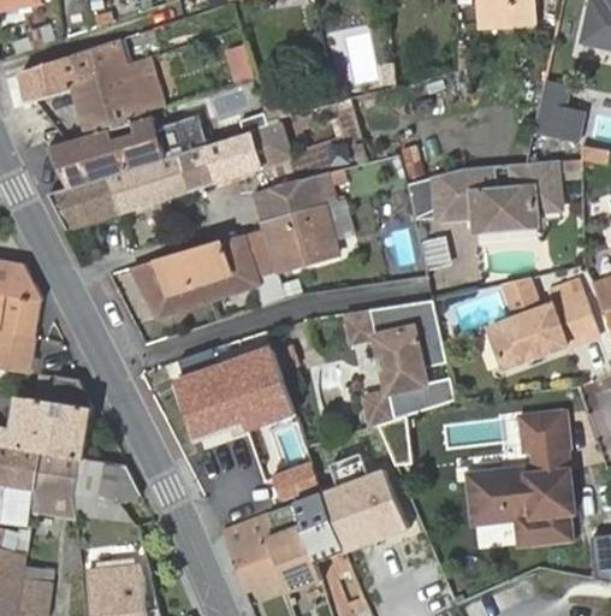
[(610,0),(601,0),(603,1),(597,0),(588,0),(579,42),(610,49),(610,0)]
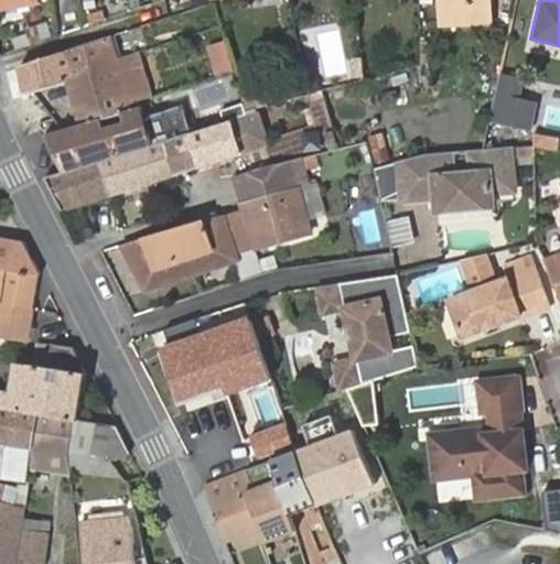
[(62,32),(86,23),(83,3),(60,12),(62,32)]
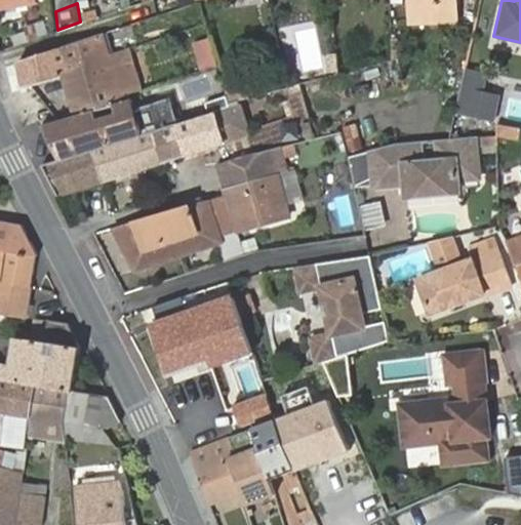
[(450,5),(408,6),(409,28),(451,26),(450,5)]
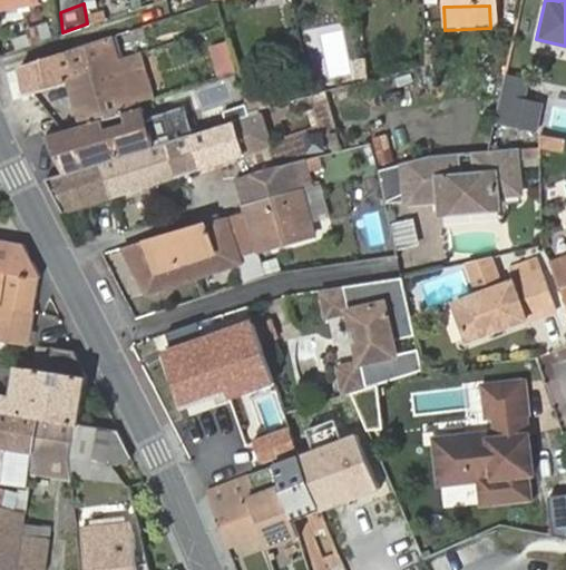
[(359,78),(357,56),(341,57),(339,29),(316,30),(320,80),(359,78)]
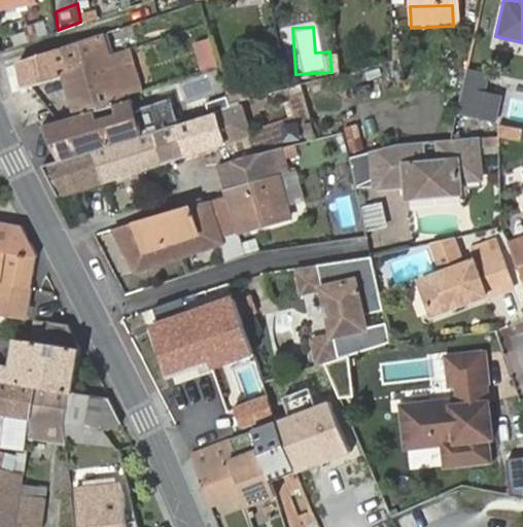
[(50,50),(0,67),(7,94),(27,86),(59,76),(57,69),(106,57),(99,35),(92,37),(84,40),(50,50)]
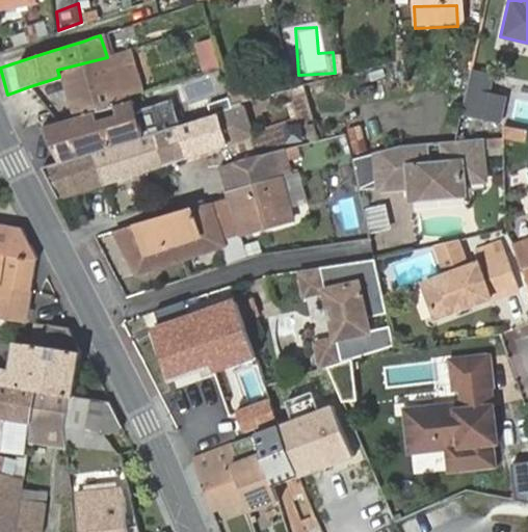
[(187,42),(194,71),(213,65),(206,36),(187,42)]
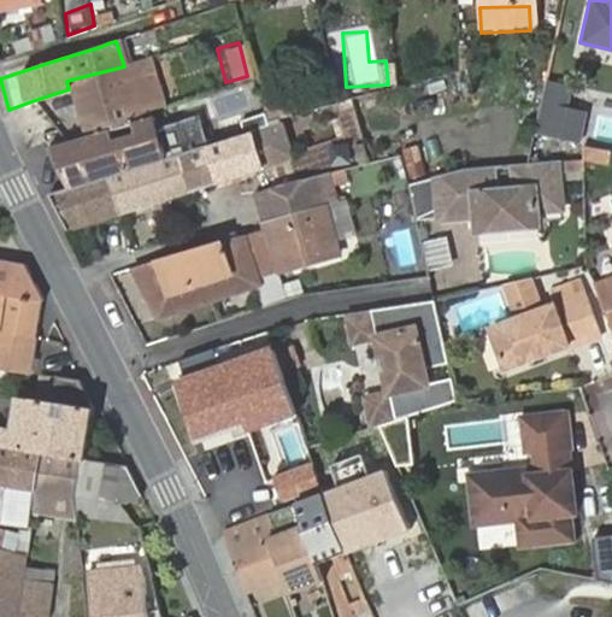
[(124,66),(66,81),(69,89),(69,92),(83,136),(142,121),(141,115),(160,107),(146,59),(125,65),(124,66)]
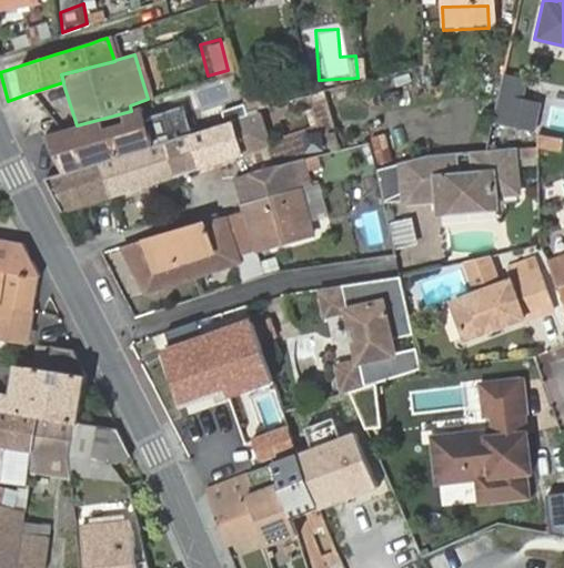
[(502,72),(491,122),(502,124),(509,97),(514,74),(502,72)]
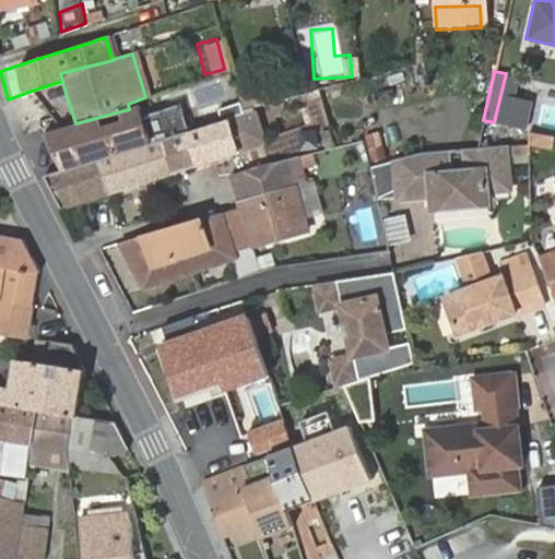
[(260,93),(263,107),(267,106),(274,104),(271,90),(260,93)]
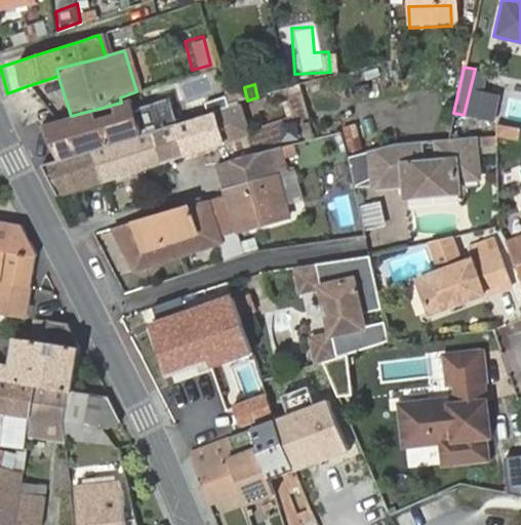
[(225,96),(227,106),(235,104),(247,101),(244,87),(224,92),(225,96)]
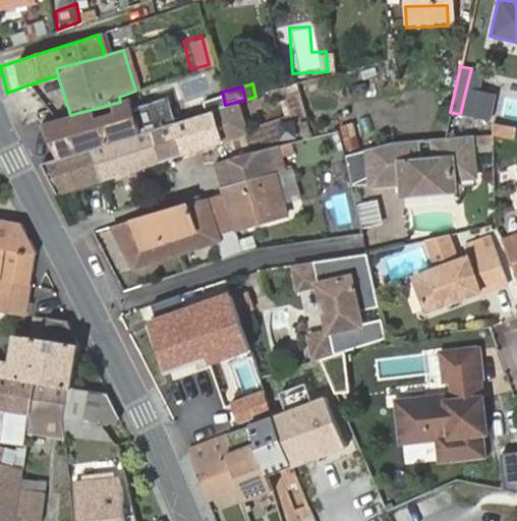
[(466,89),(460,114),(484,119),(490,94),(466,89)]
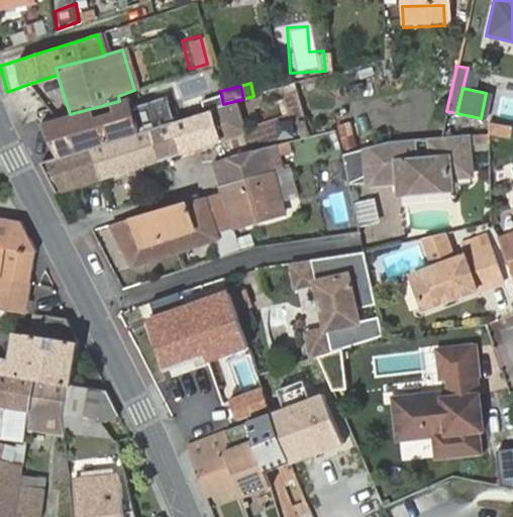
[(200,101),(203,113),(224,107),(223,104),(221,95),(200,101)]
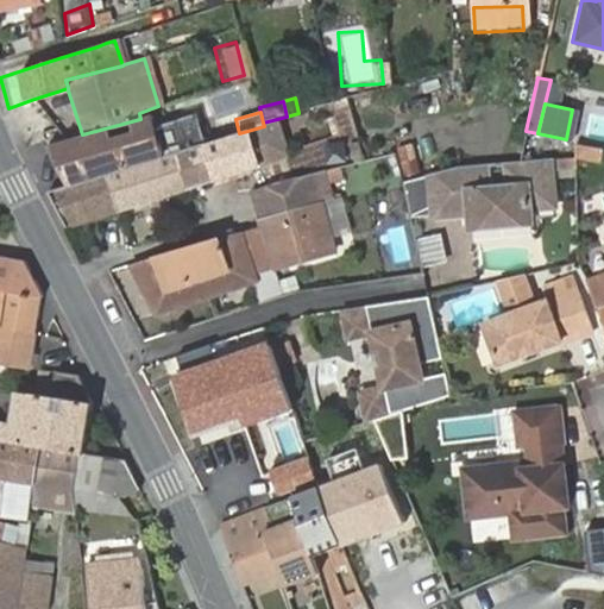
[(64,139),(25,151),(46,192),(106,174),(175,152),(203,144),(195,114),(143,129),(140,119),(82,135),(64,139)]
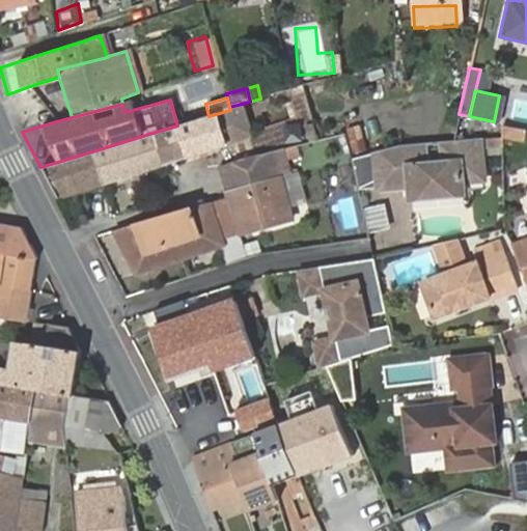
[(243,126),(240,112),(211,119),(212,124),(214,133),(243,126)]
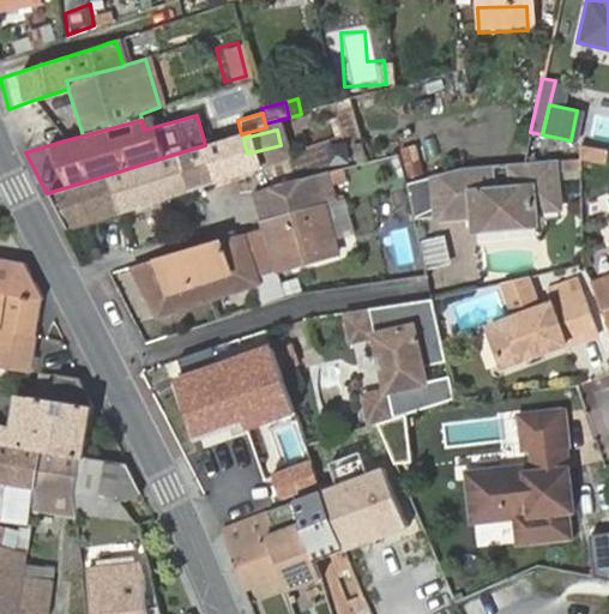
[(230,149),(228,139),(205,145),(176,154),(188,193),(237,178),(247,175),(239,146),(230,149)]
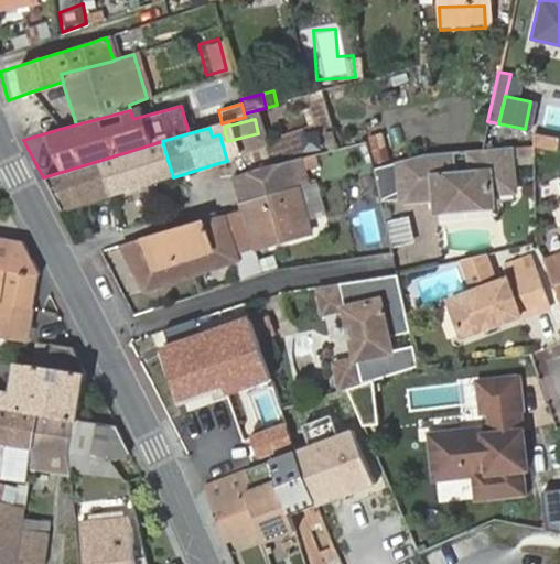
[(361,136),(368,162),(383,159),(376,131),(361,136)]
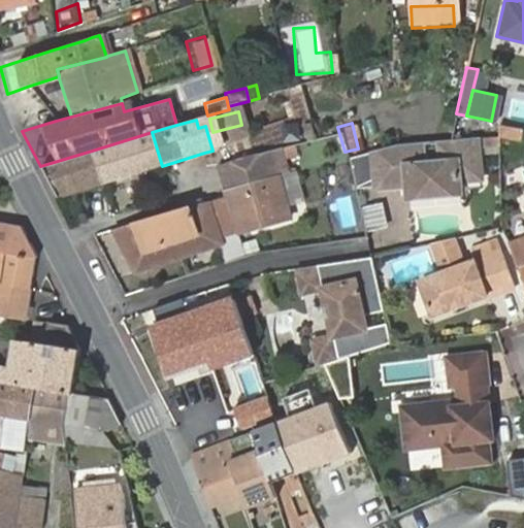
[(496,123),(494,136),(514,139),(516,126),(496,123)]
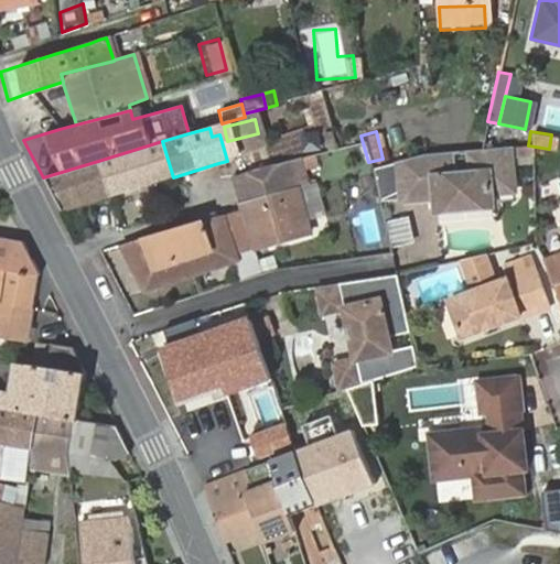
[(316,151),(312,137),(287,143),(289,149),(280,152),(278,144),(264,150),(267,165),(316,151)]
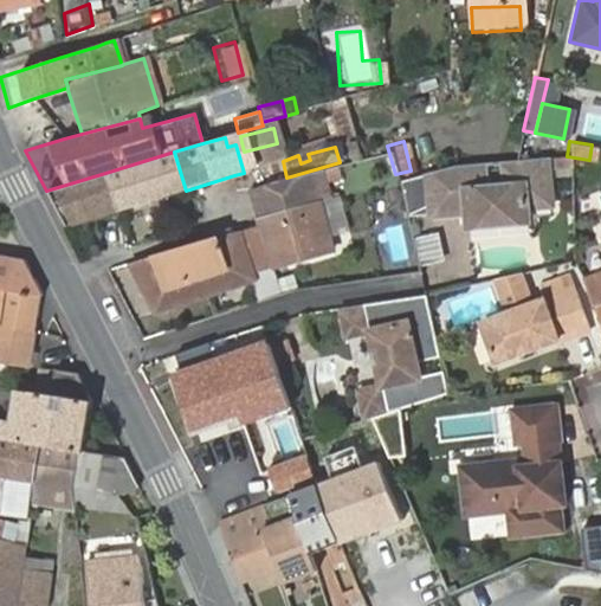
[(116,211),(186,191),(174,152),(105,173),(116,211)]
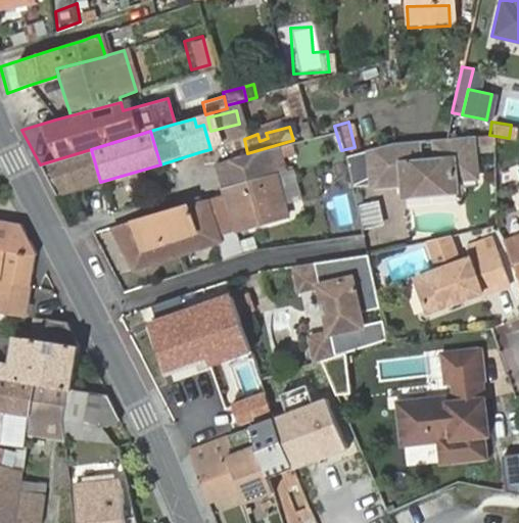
[(445,138),(393,143),(368,150),(372,186),(403,184),(405,193),(457,189),(456,178),(475,176),(471,137),(445,138)]
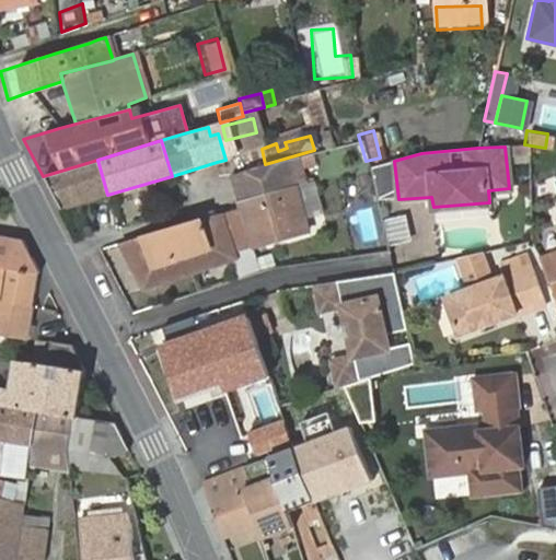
[(259,170),(263,168),(259,153),(234,160),(239,175),(259,170)]
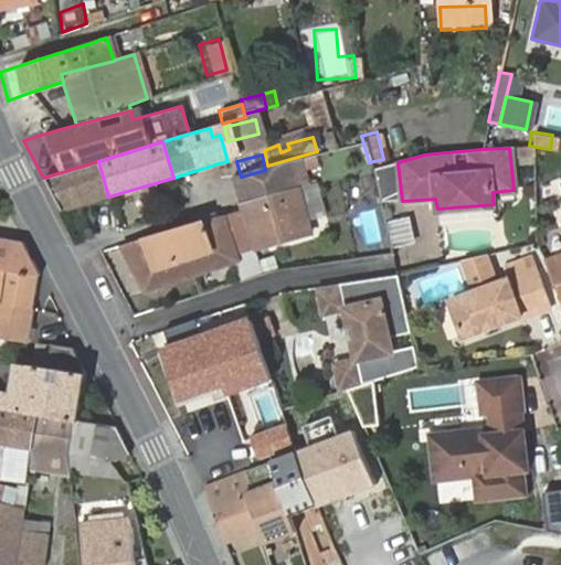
[(61,211),(108,196),(98,161),(43,178),(61,211)]
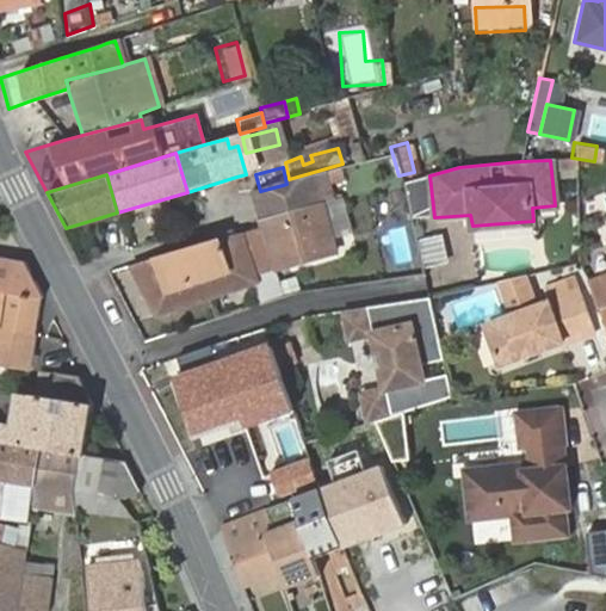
[(255,192),(265,221),(325,203),(317,176),(286,184),(283,185),(260,191),(255,192)]
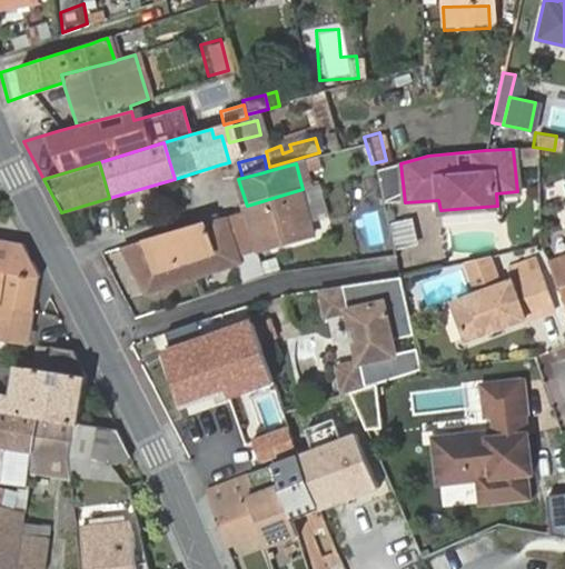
[(318,245),(303,189),(247,206),(248,212),(238,216),(233,218),(243,251),(258,247),(263,260),(318,245)]
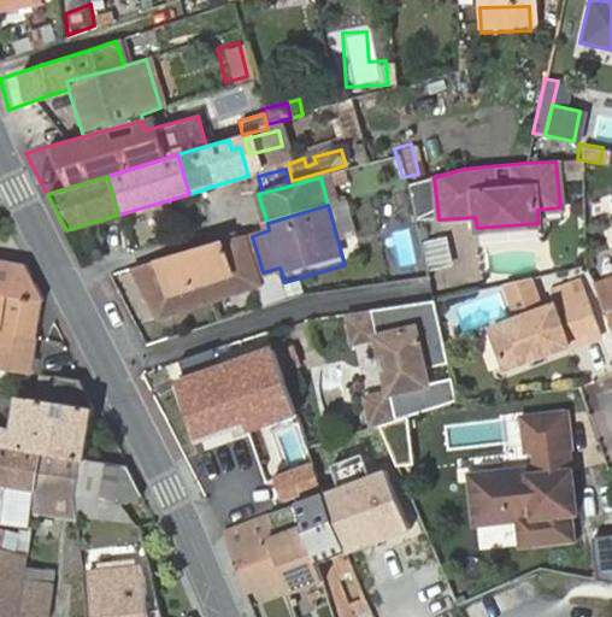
[(441,235),(416,238),(419,268),(443,265),(441,235)]
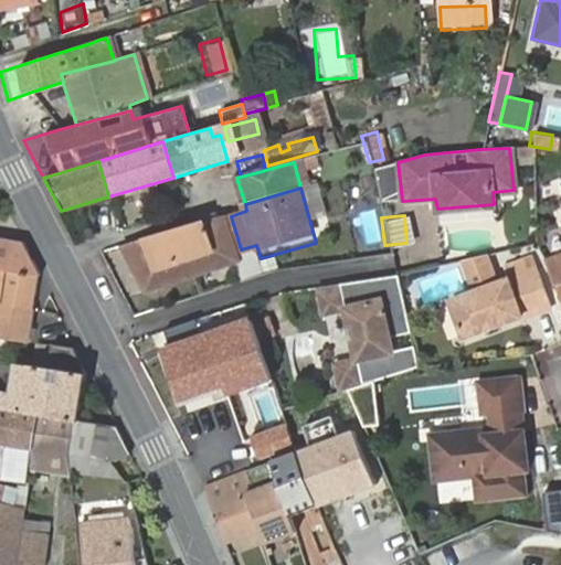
[(145,242),(128,247),(151,291),(243,260),(241,249),(231,216),(145,242)]
